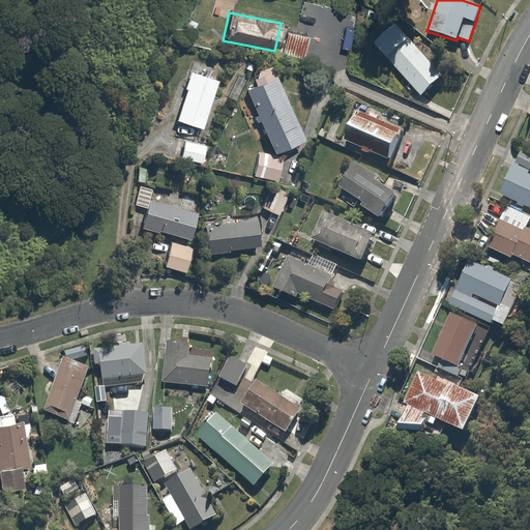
[(398,26),(376,46),(420,96),(442,77),(398,26)]
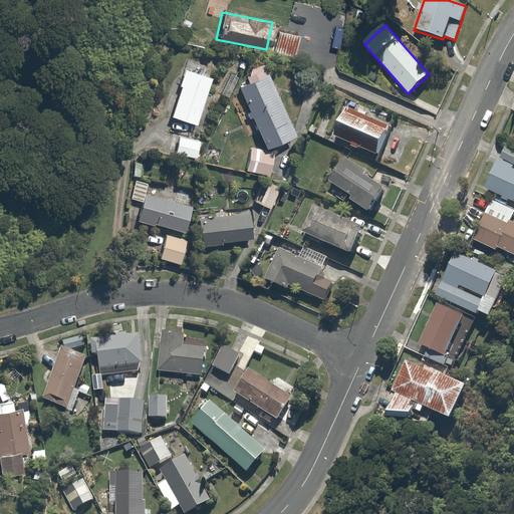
[(313,40),(278,31),(273,52),(293,57),(296,48),(310,51),(313,40)]
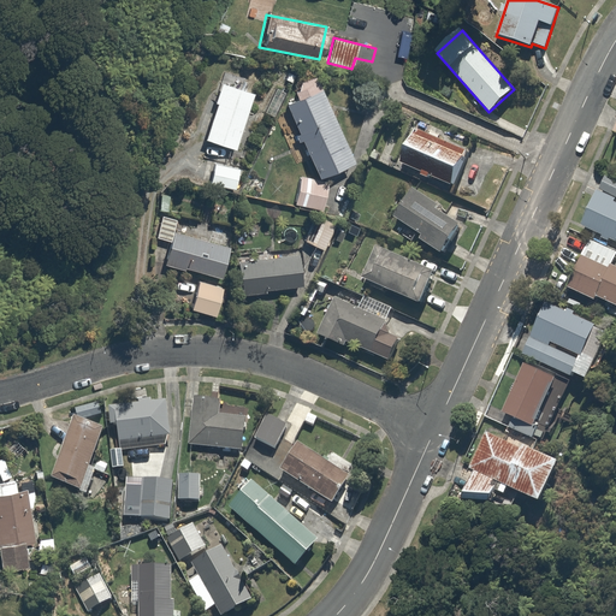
[(234,150),(253,92),(240,88),(243,78),(223,71),(213,104),(214,104),(202,141),(234,150)]
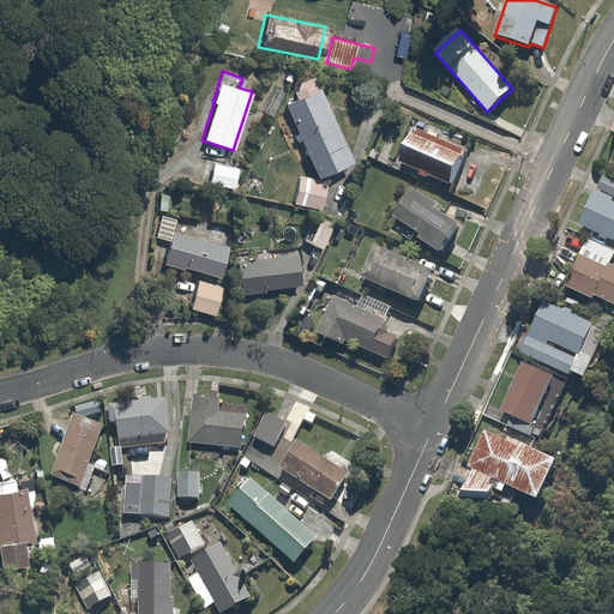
[(296,98),(286,102),(314,175),(351,161),(317,74),(290,84),(296,98)]
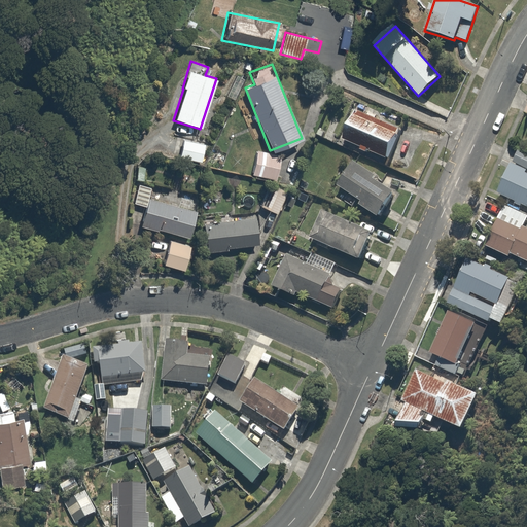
[(400,136),(355,113),(342,140),(387,163),(400,136)]
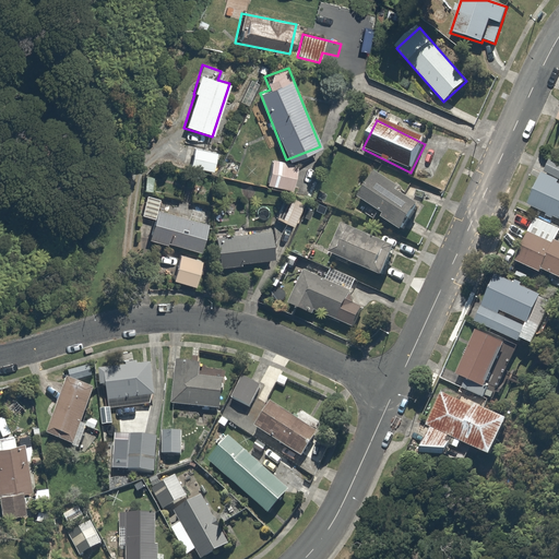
[(219,153),(193,147),(188,168),(215,174),(219,153)]
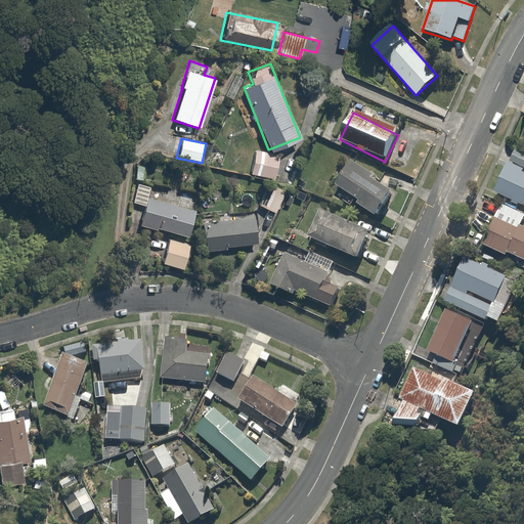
[(279,155),(256,149),(251,173),(274,178),(279,155)]
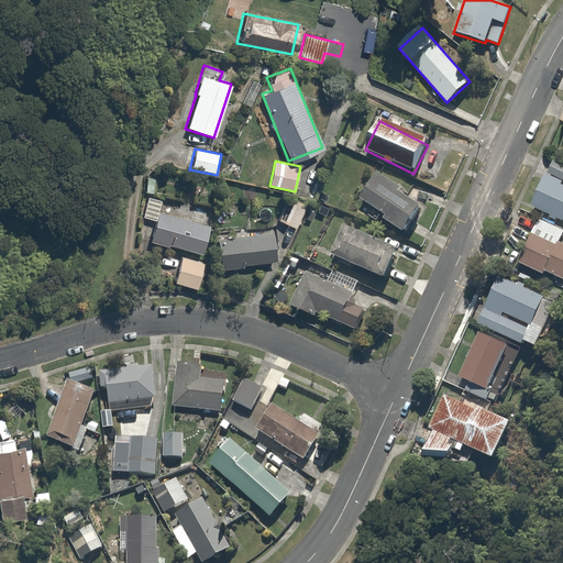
[(547,176),(562,183),(562,166),(552,162),(547,175),(547,176)]
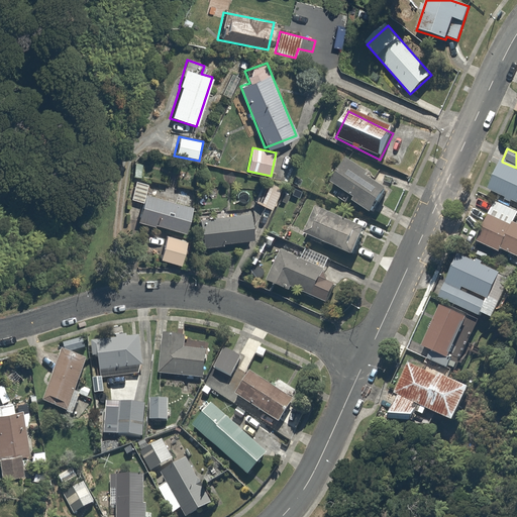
[(388,191),(343,160),(327,183),(372,214),(388,191)]
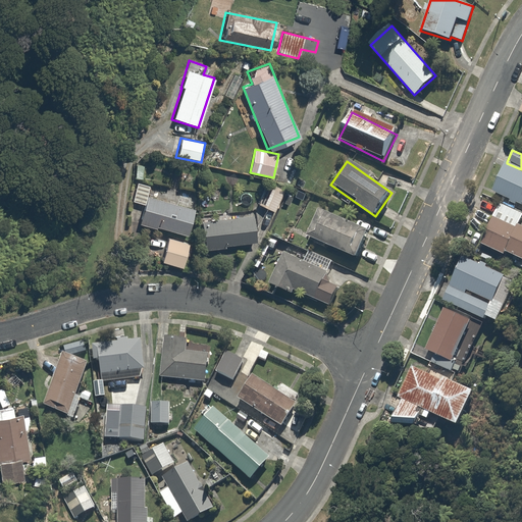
[(521,169),(507,163),(493,195),(521,207),(521,169)]
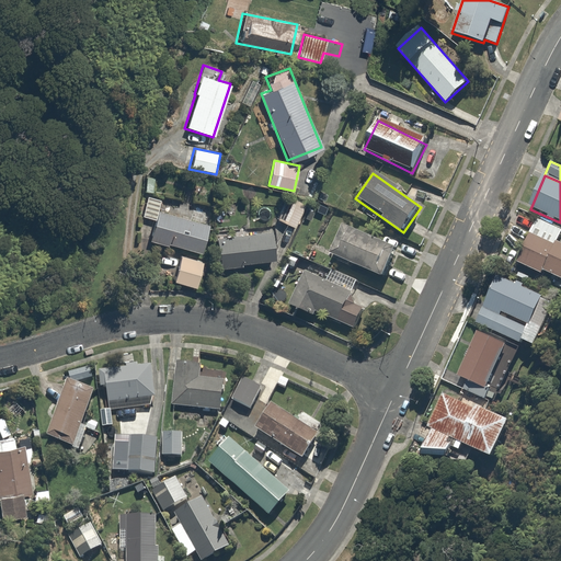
[(137,216),(153,220),(158,208),(159,202),(142,196),(137,216)]
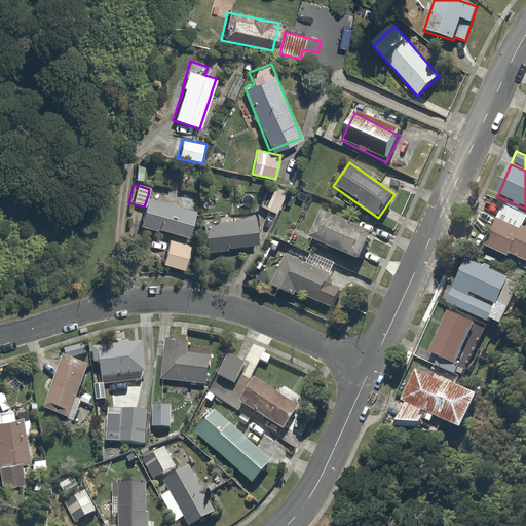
[(286,191),(273,184),(261,208),(273,214),(286,191)]
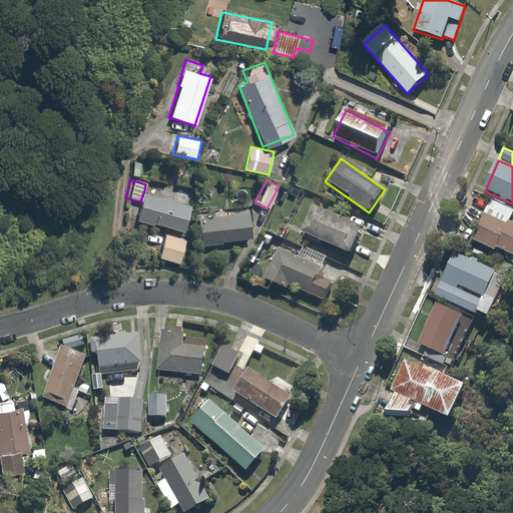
[(189,203),(144,190),(140,201),(135,219),(181,232),(189,203)]
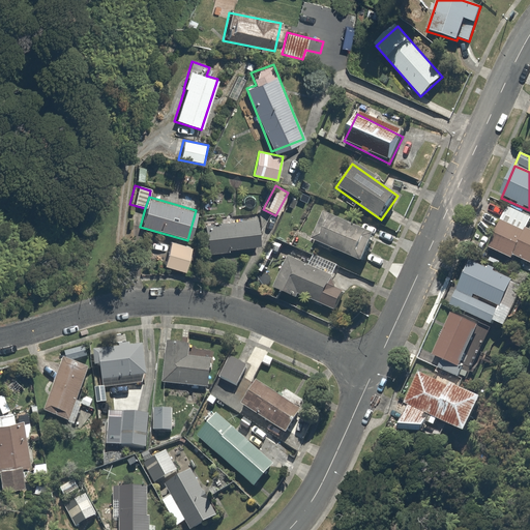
[(529,225),(529,214),(508,205),(489,249),(514,260),(516,257),(529,263),(529,229),(529,225)]
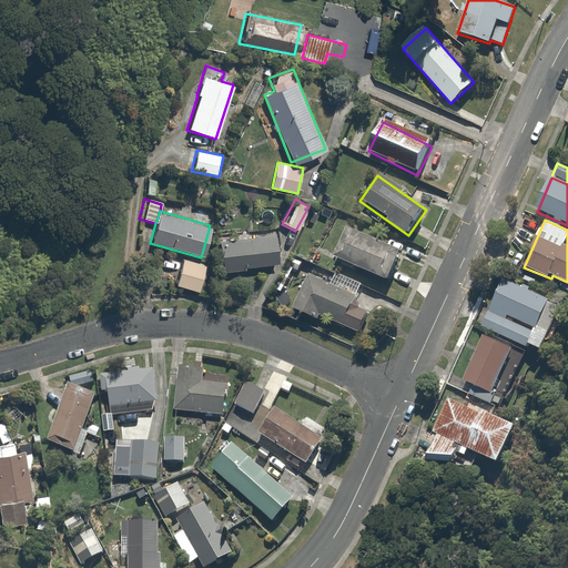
[(402,254),(346,229),(333,259),(336,261),(387,284),(402,254)]
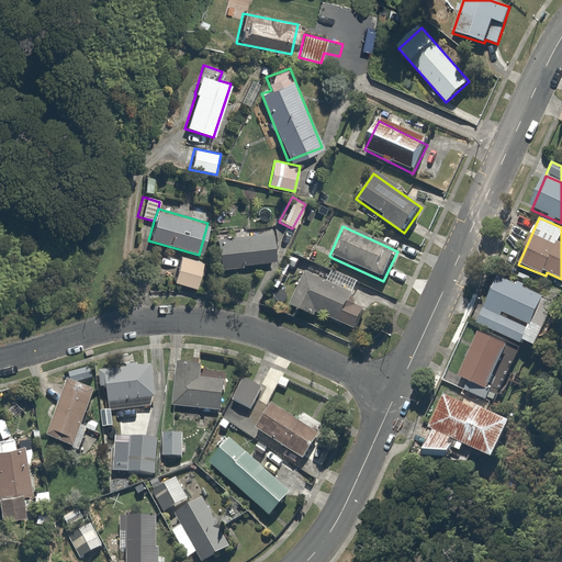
[(270,232),(215,238),(218,268),(274,261),(270,232)]
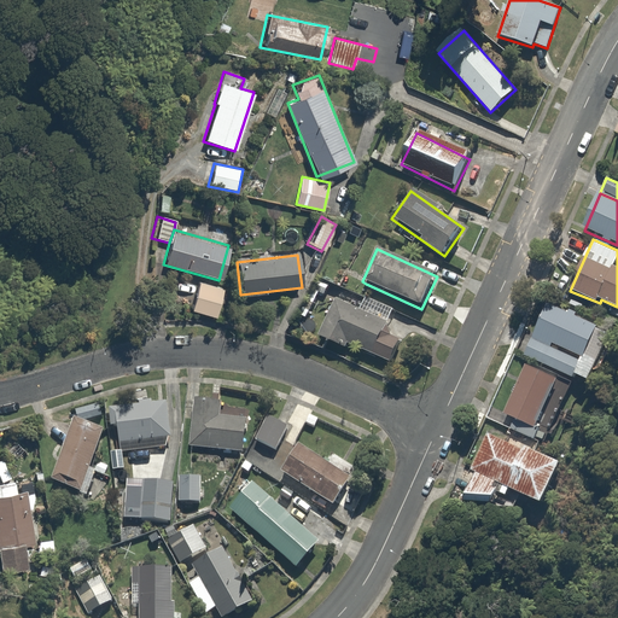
[(223,289),(200,281),(191,310),(214,318),(223,289)]
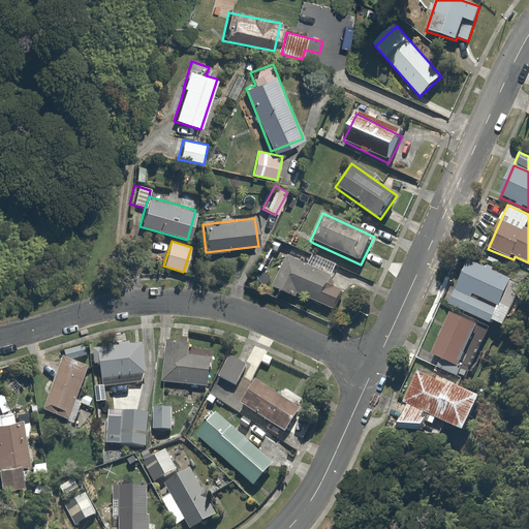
[(337,262),(314,252),(308,267),(285,257),(272,287),(296,297),(298,292),(334,309),(342,291),(327,285),(337,262)]
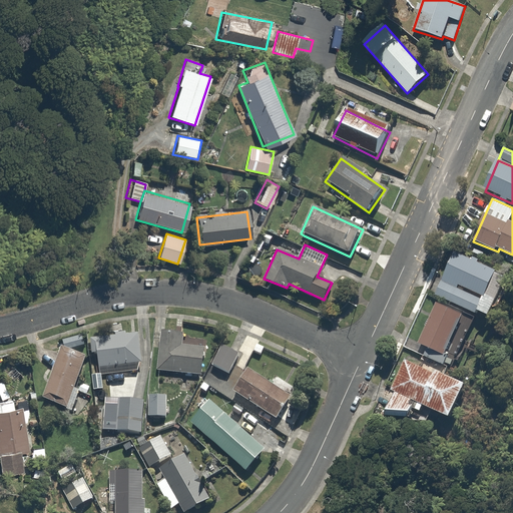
[(496,272),(455,252),(435,296),(474,314),(475,311),(487,317),(499,291),(489,287),(496,272)]
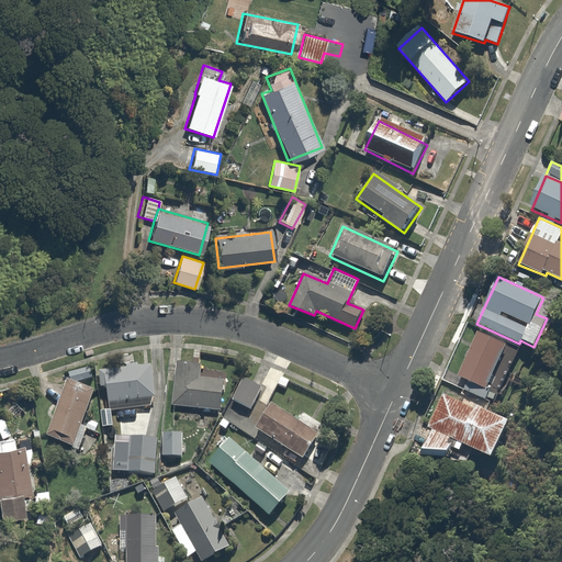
[(509,350),(479,335),(458,375),(468,380),(463,390),(484,401),(509,350)]
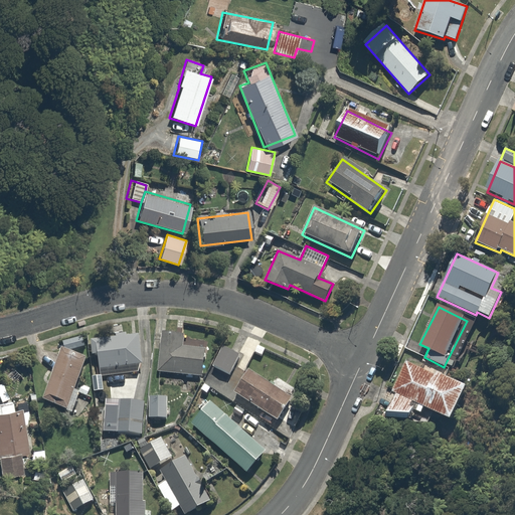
[(185,333),(161,330),(156,372),(203,377),(206,350),(184,348),(185,333)]
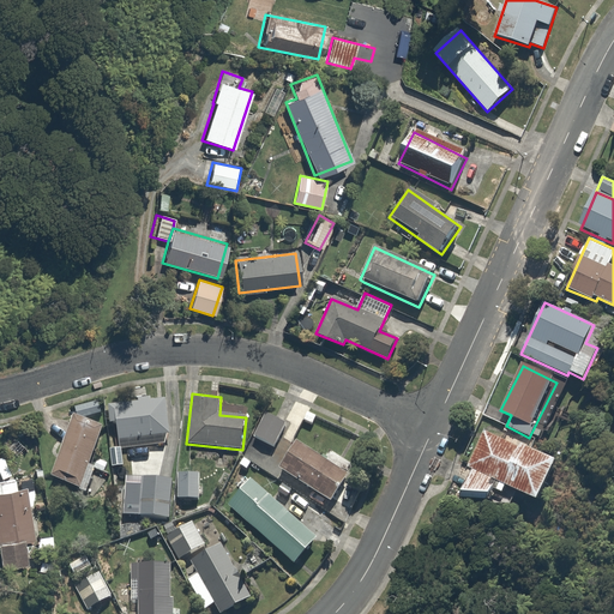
[(167,401),(109,407),(112,426),(116,425),(119,440),(169,435),(167,401)]
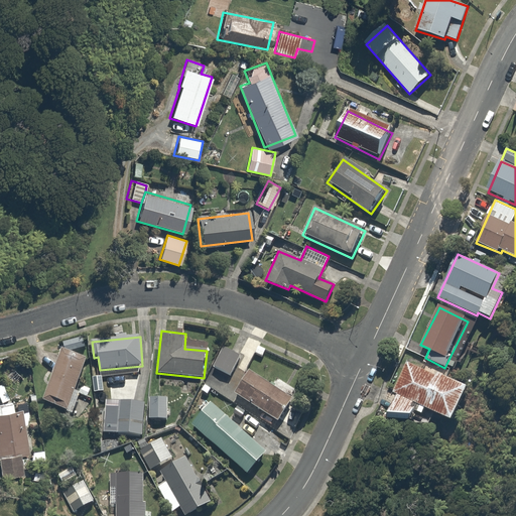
[(81,351),(65,345),(42,400),(70,410),(77,393),(87,397),(92,386),(80,382),(89,360),(79,356),(81,351)]
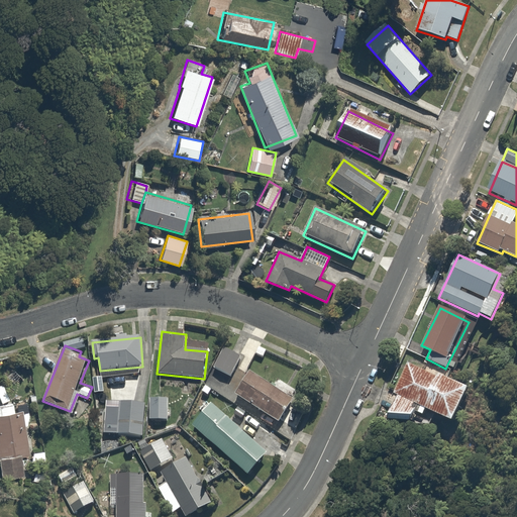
[(241,358),(223,347),(207,374),(214,378),(219,370),(230,377),(241,358)]
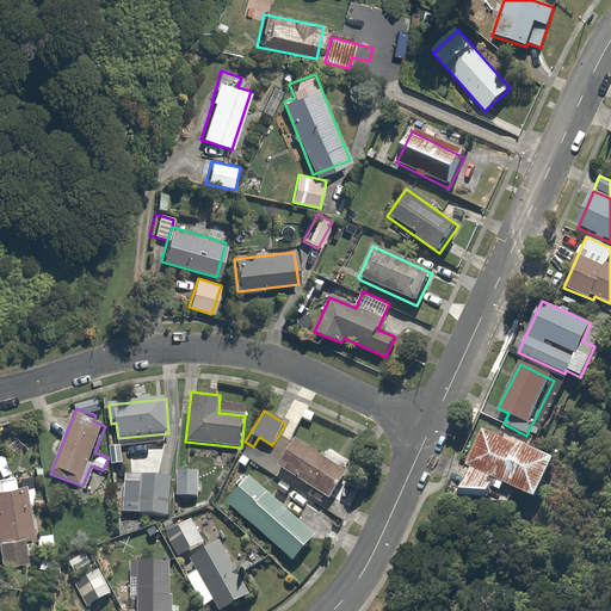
[(470,470),(458,494),(491,497),(498,480),(537,499),(555,462),(483,427),(464,468),(470,470)]
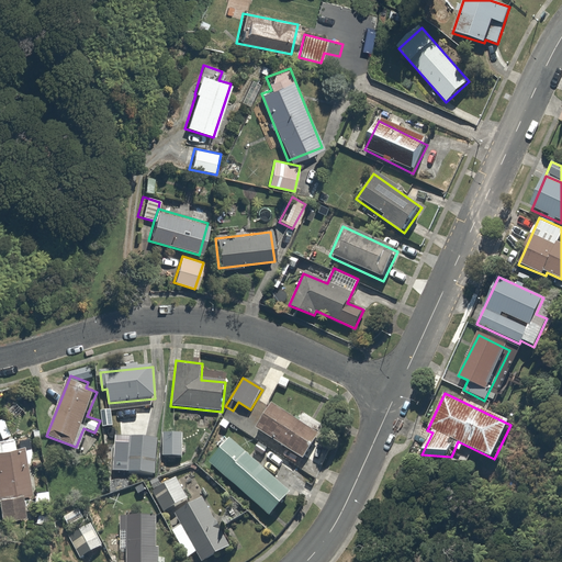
[(269,404),(254,429),(303,460),(325,425),(300,409),(293,419),(269,404)]
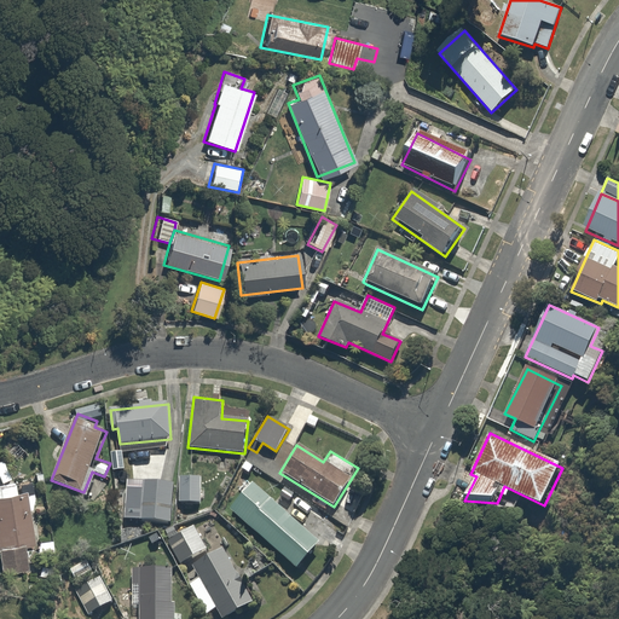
[(24,476),(0,480),(0,555),(3,568),(28,565),(24,547),(36,544),(24,476)]
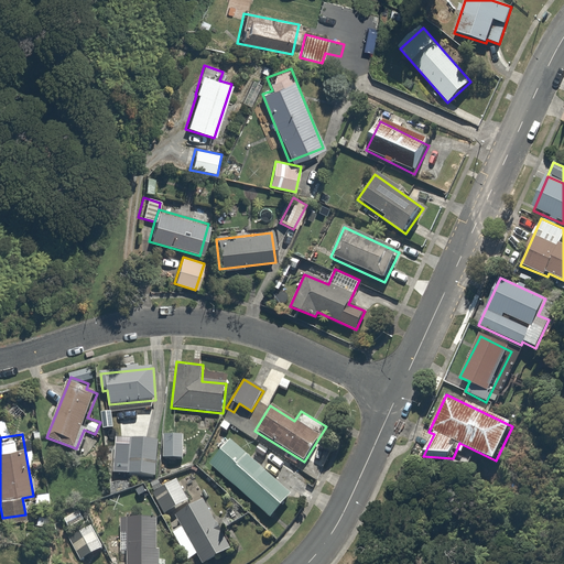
[(182,436),(163,437),(163,459),(183,459),(182,436)]
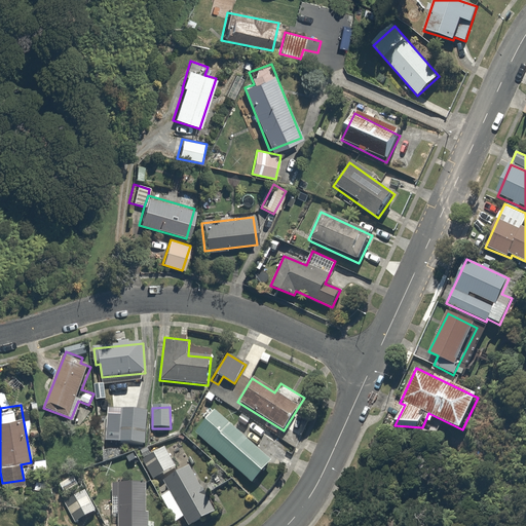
[(148,411),(121,408),(118,441),(144,444),(148,411)]
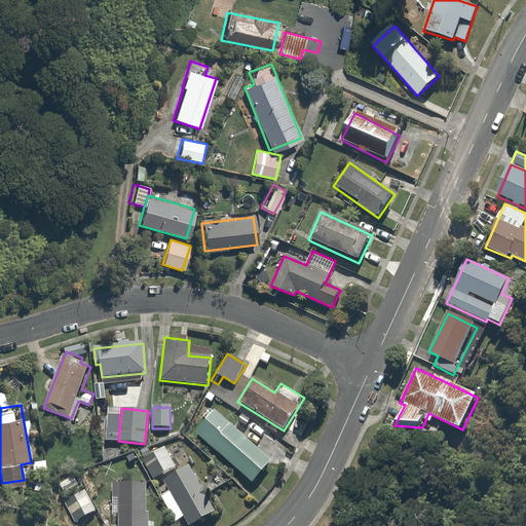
[(205,420),(194,433),(251,484),(271,461),(215,411),(205,420)]
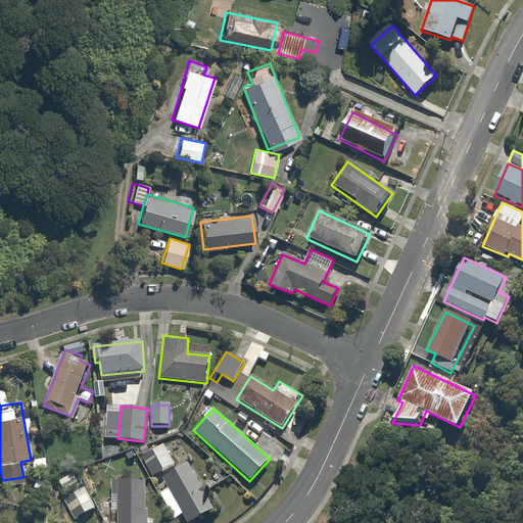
[(167,443),(141,457),(151,477),(177,463),(167,443)]
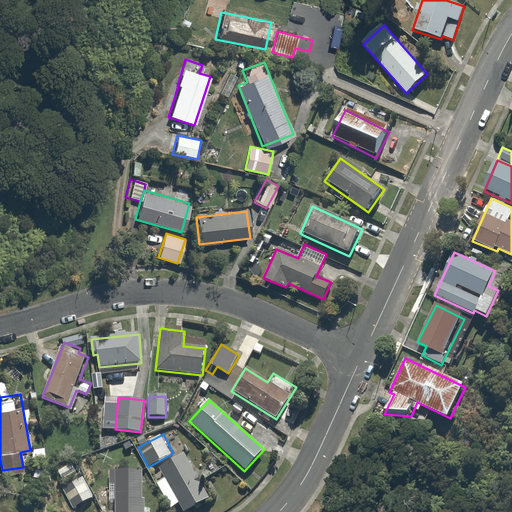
[(188,511),(211,500),(186,454),(161,467),(166,477),(156,483),(169,507),(179,502),(184,511),(188,511)]
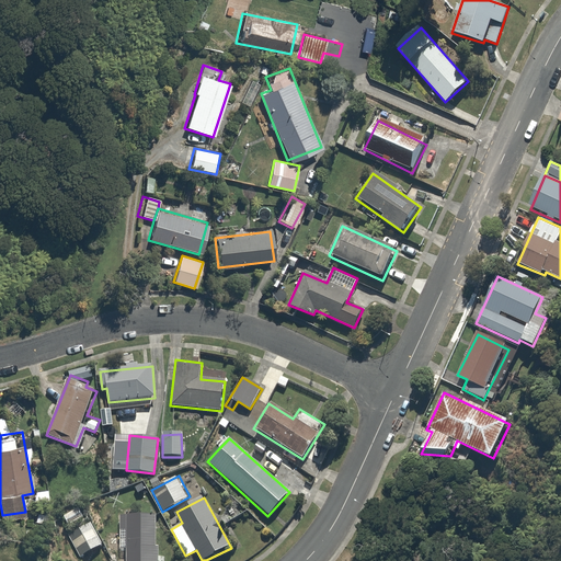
[(84,519),(78,508),(64,516),(70,527),(84,519)]
